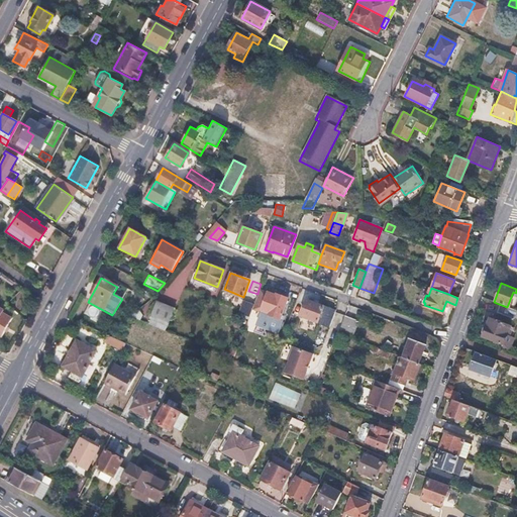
[(259,290),(257,294),(252,306),(269,312),(269,314),(280,318),(288,298),(276,294),(276,296),(259,290)]
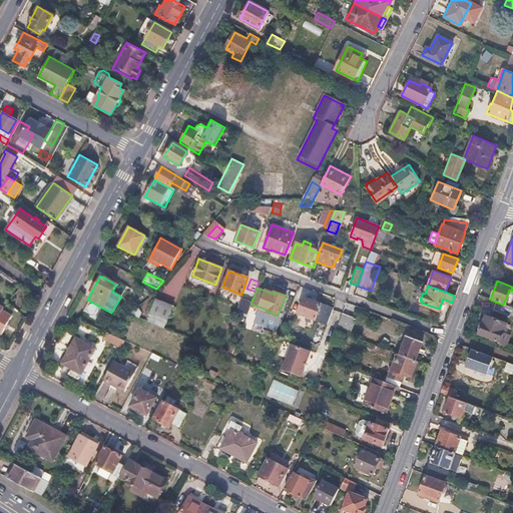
[(322,304),(304,297),(294,321),(296,324),(311,330),(315,328),(317,323),(316,320),(322,304)]
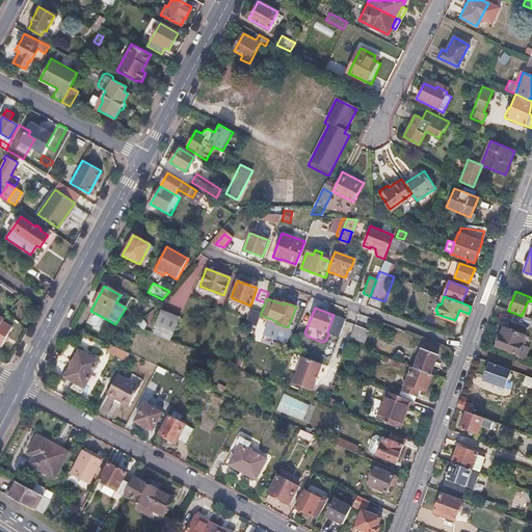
[(181,317),(163,310),(155,327),(174,336),(181,317)]
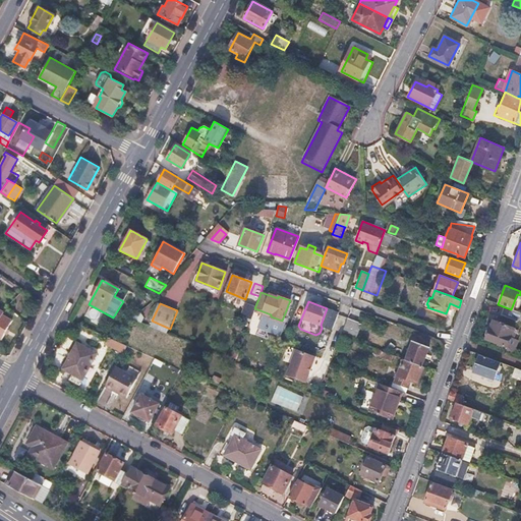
[(511,309),(503,306),(500,314),(516,322),(520,312),(511,309)]
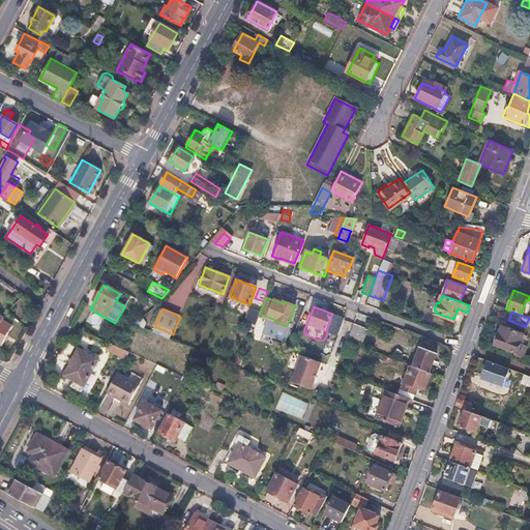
[(4,318),(0,315),(0,344),(2,346),(12,327),(2,321),(4,318)]
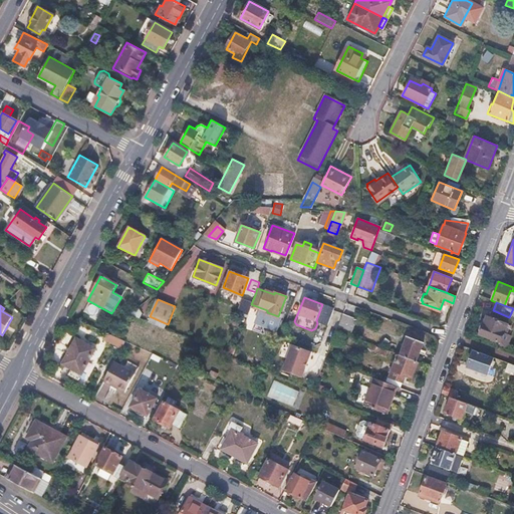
[(355,317),(342,312),(335,330),(348,335),(355,317)]
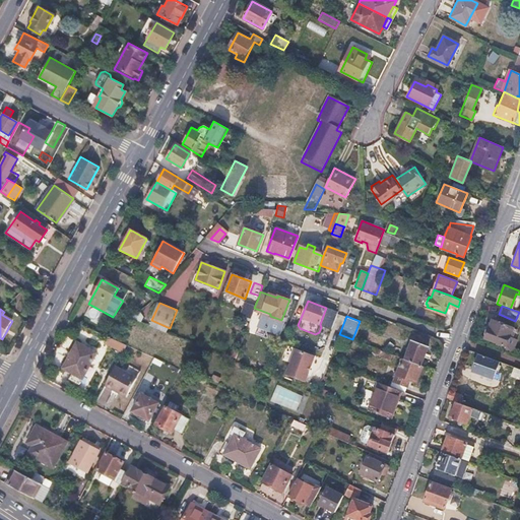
[(489,328),(489,327),(484,337),(506,345),(513,328),(492,321),(489,328)]
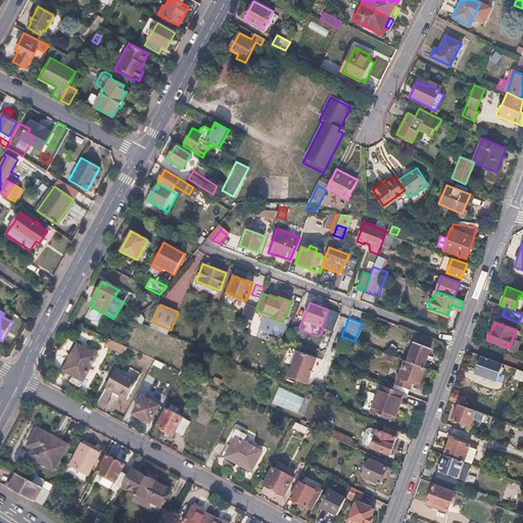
[(108,339),(106,346),(124,353),(127,346),(108,339)]
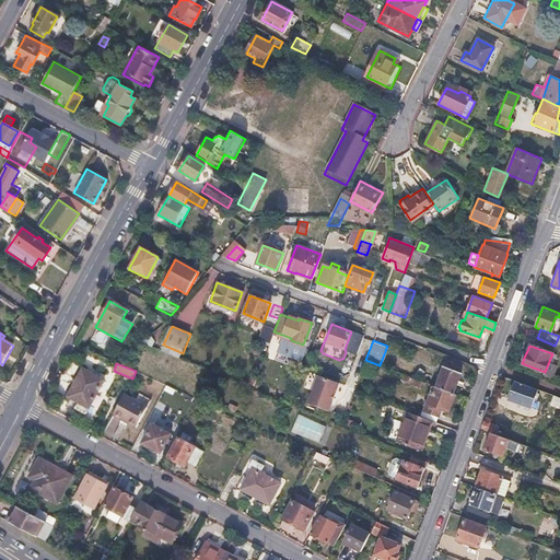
[(459,373),(443,366),(435,387),(452,394),(459,373)]
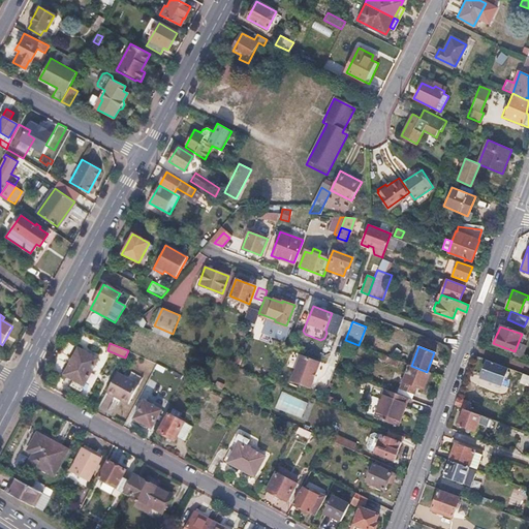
[(98,360),(79,349),(64,375),(73,380),(70,385),(81,391),(98,360)]
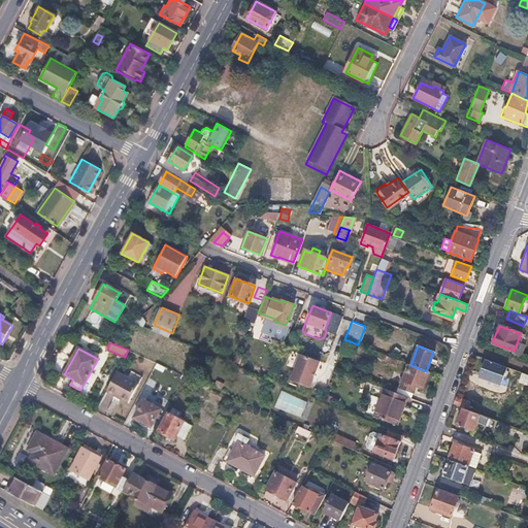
[(289,350),(286,349),(282,359),(288,361),(291,354),(288,353),(289,350)]
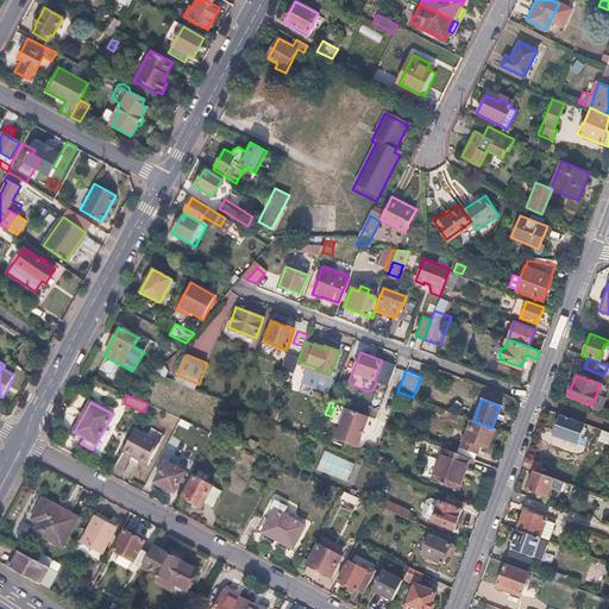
[(360,447),(371,415),(346,407),(336,438),(360,447)]
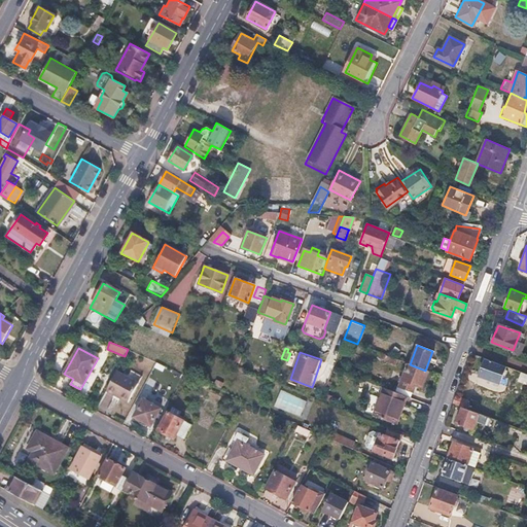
[(395,359),(385,355),(384,359),(394,363),(395,359)]
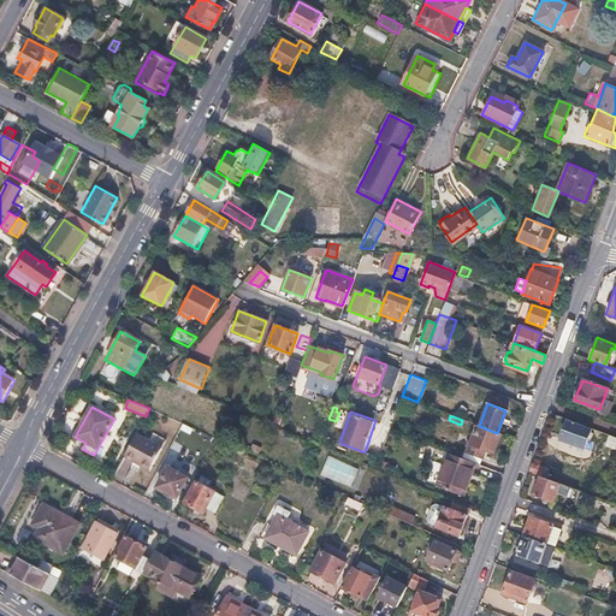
[(591,430),(567,420),(558,440),(584,450),(591,430)]
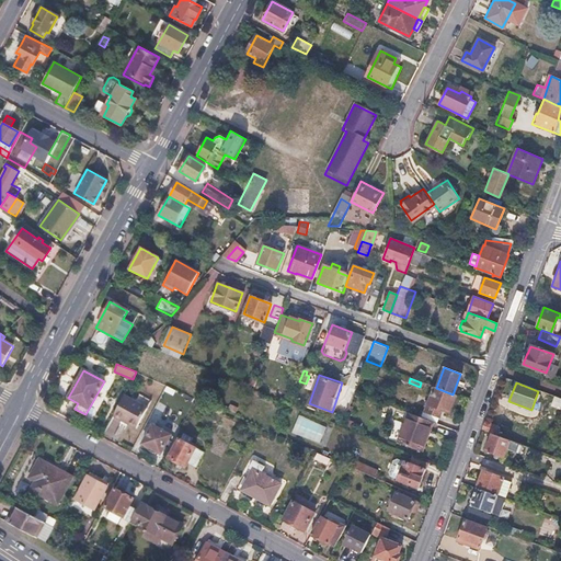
[(436,388),(433,387),(423,412),(437,418),(441,409),(449,412),(456,396),(453,395),(436,388)]
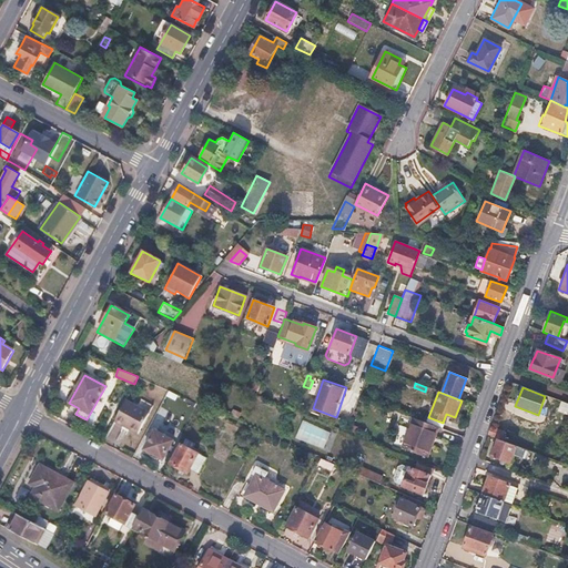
[(137,405),(125,399),(114,421),(138,433),(149,412),(137,405)]
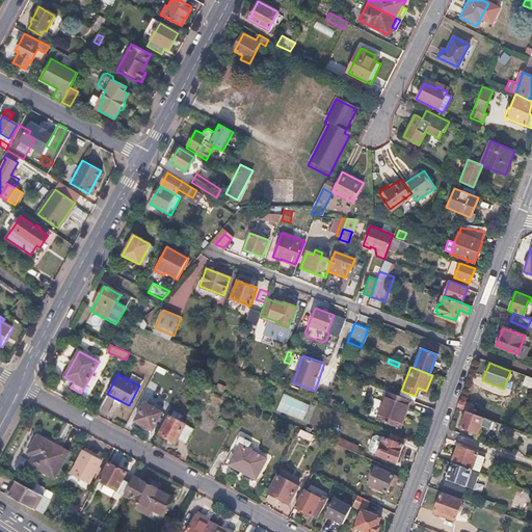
[(531,378),(525,376),(522,384),(531,388),(531,378)]
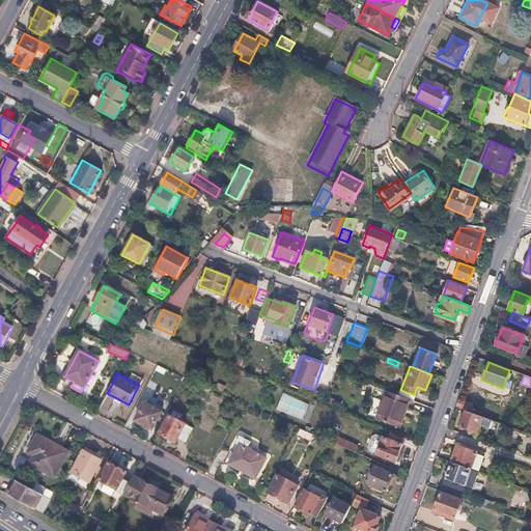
[(276,410),(307,422),(314,406),(283,392),(276,410)]
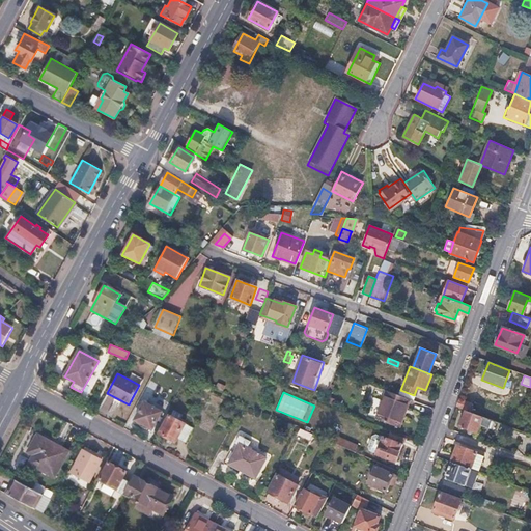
[(413,400),(392,392),(381,420),(401,428),(413,400)]
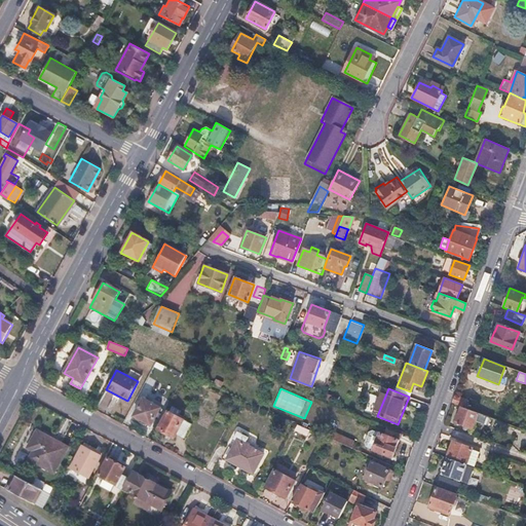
[(464,400),(453,396),(450,403),(460,407),(462,408),(464,400)]
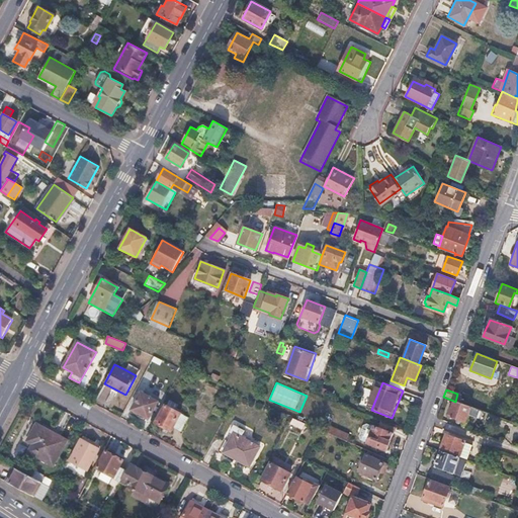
[(158,402),(140,393),(131,410),(149,420),(158,402)]
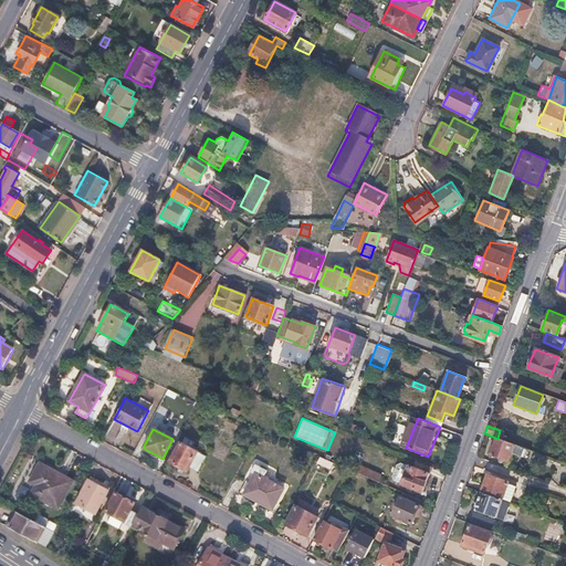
[(194,442),(185,437),(181,443),(190,448),(194,442)]
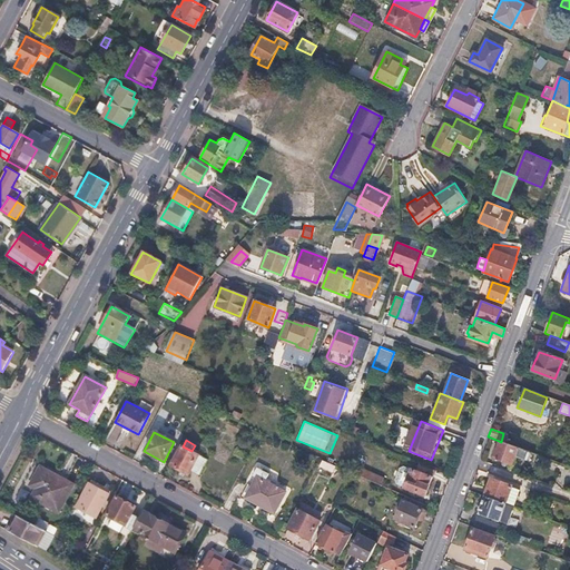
[(501,442),(499,441),(492,459),(511,465),(514,457),(530,463),(533,454),(501,442)]
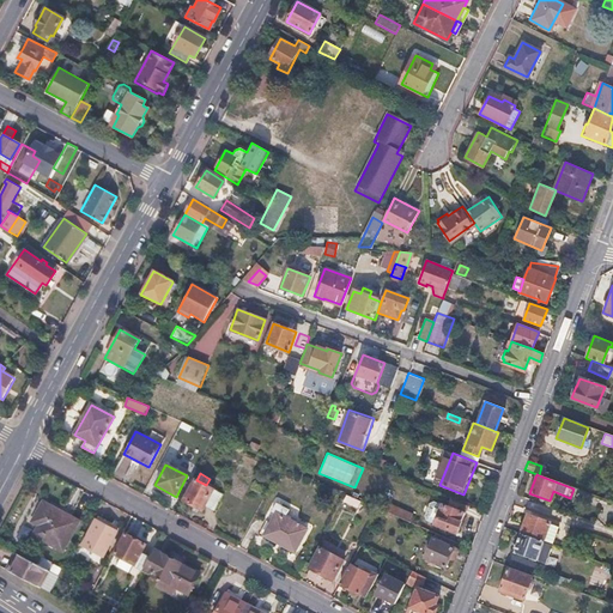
[(196,480),(195,480),(183,502),(201,511),(204,507),(213,511),(222,496),(213,491),(213,490),(206,485),(196,480)]
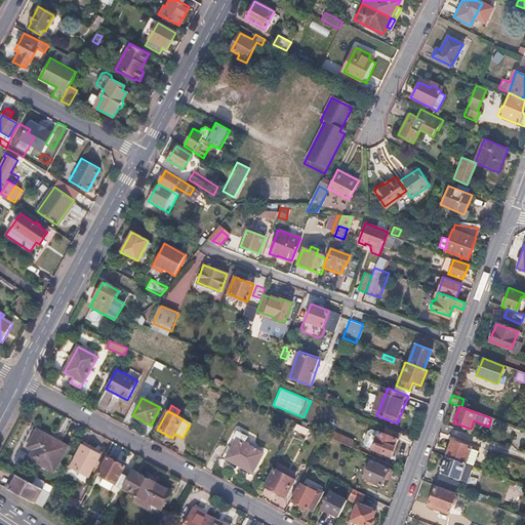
[(309,430),(296,425),(293,430),(306,435),(309,430)]
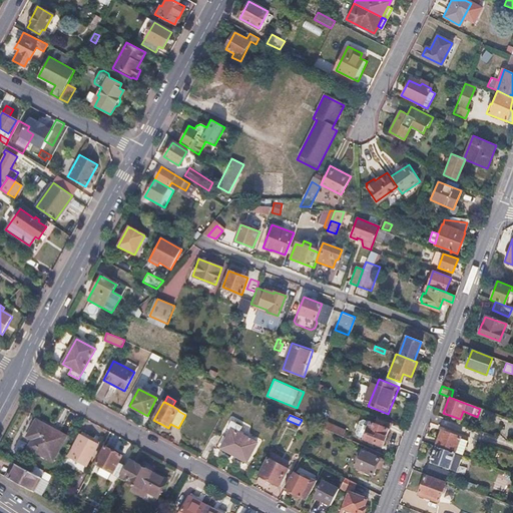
[(370,422),(370,423),(364,438),(364,439),(382,446),(391,423),(377,417),(374,424),(370,422)]
